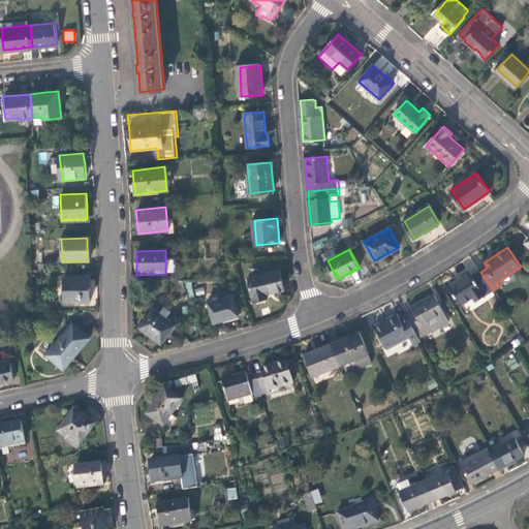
[(281,270),(249,277),(255,304),(269,300),(268,293),(275,292),(285,289),(281,270)]
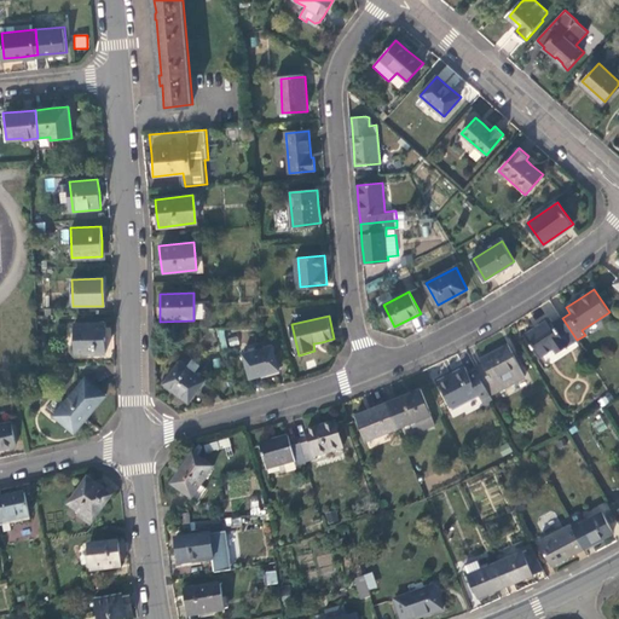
[(557,353),(577,340),(562,318),(554,323),(550,318),(539,325),(525,335),(541,357),(554,348),(557,353)]
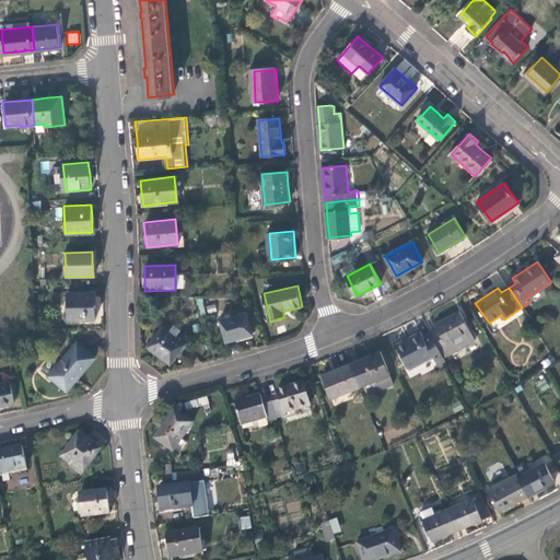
[(93,293),(66,294),(66,322),(93,321),(93,305),(93,293)]
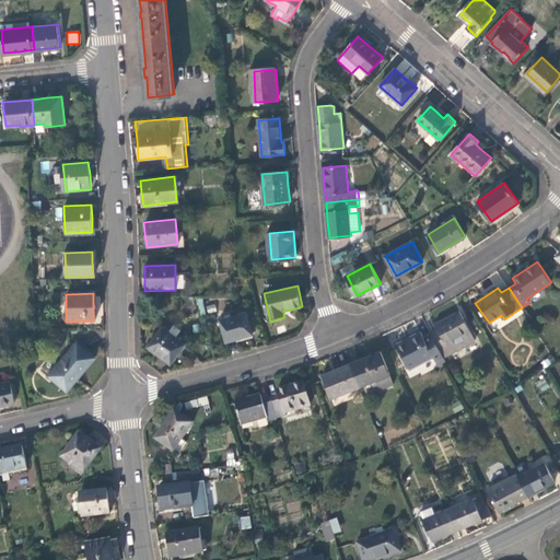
[(439,329),(431,333),(444,357),(476,340),(461,311),(448,317),(436,324),(439,329)]
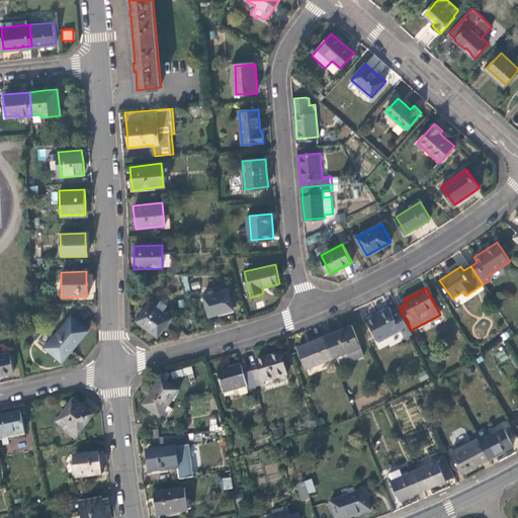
[(228,288),(203,295),(209,316),(224,312),(234,309),(228,288)]
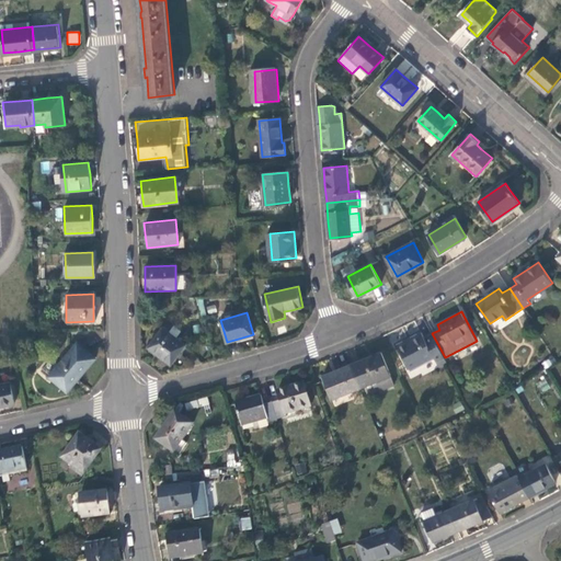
[(185,345),(162,328),(147,348),(159,356),(171,365),(185,345)]
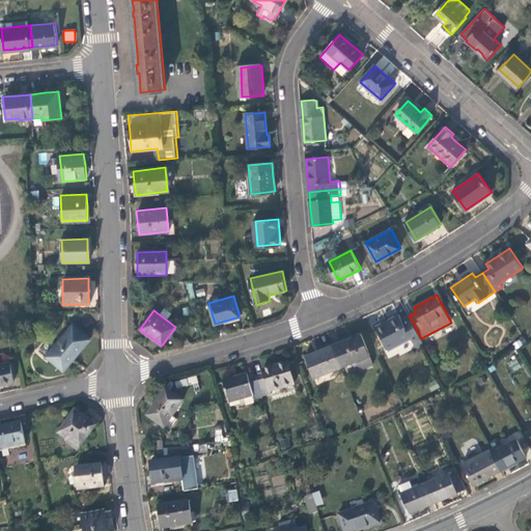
[(414,341),(421,338),(409,315),(402,319),(399,314),(390,319),(376,326),(389,350),(412,337),(414,341)]
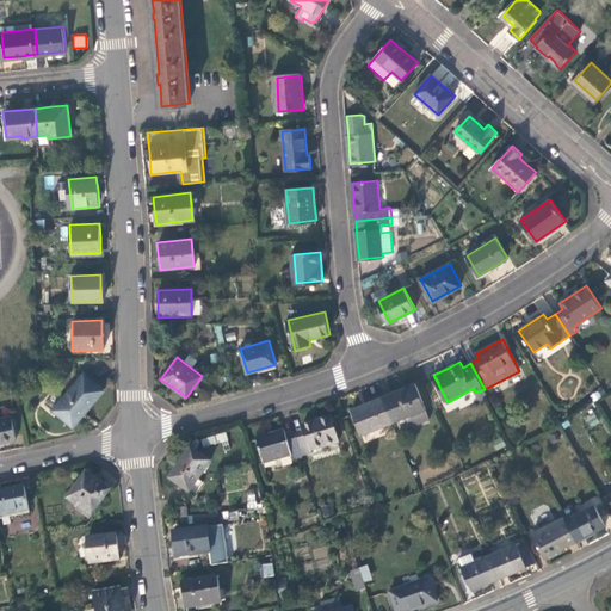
[(102,390),(81,375),(51,412),(72,427),(85,411),(102,390)]
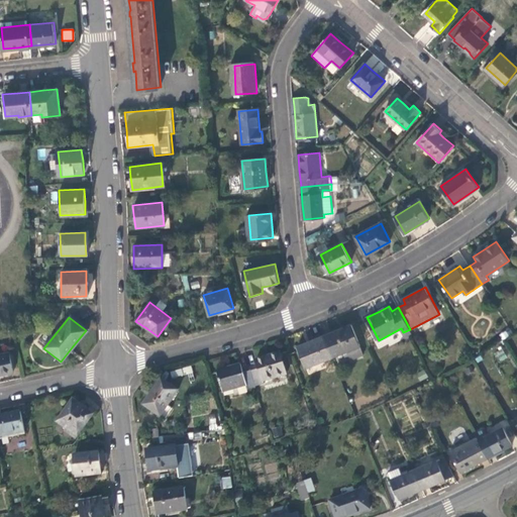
[(339,330),(324,336),(333,357),(346,351),(346,353),(349,360),(363,355),(358,345),(360,344),(352,324),(339,330)]
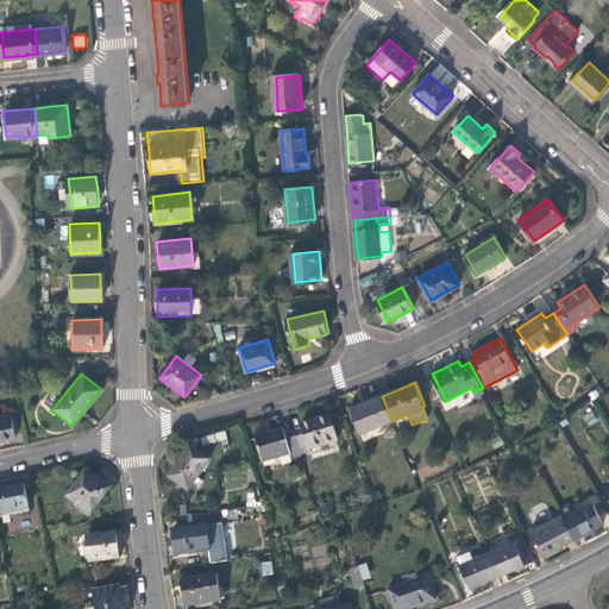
[(362,433),(393,421),(382,396),(366,402),(352,408),(362,433)]
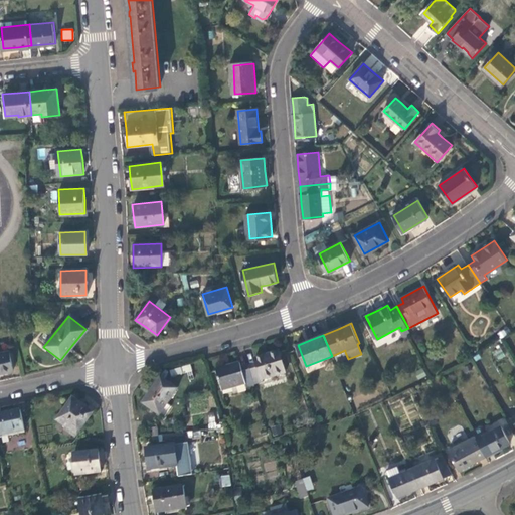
[(6,352),(0,353),(0,374),(10,372),(6,352)]
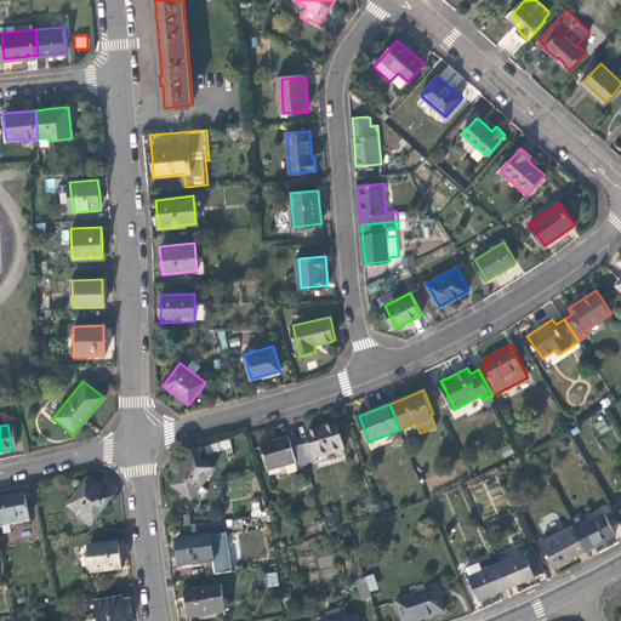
[(311,438),(301,440),(308,465),(318,462),(317,459),(345,451),(337,425),(320,429),(308,432),(311,438)]
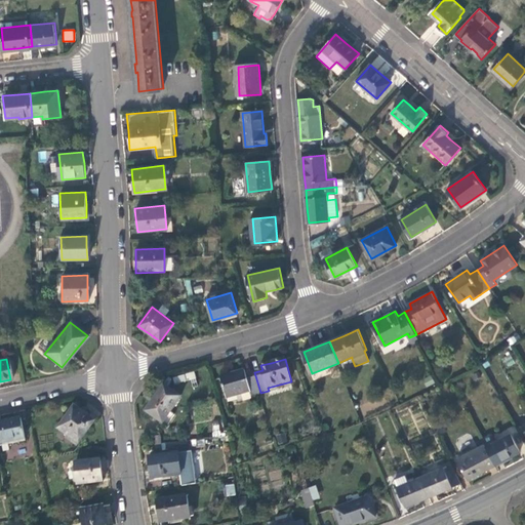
[(252,395),(260,393),(254,372),(247,374),(246,370),(235,373),(221,377),(228,398),(251,391),(252,395)]
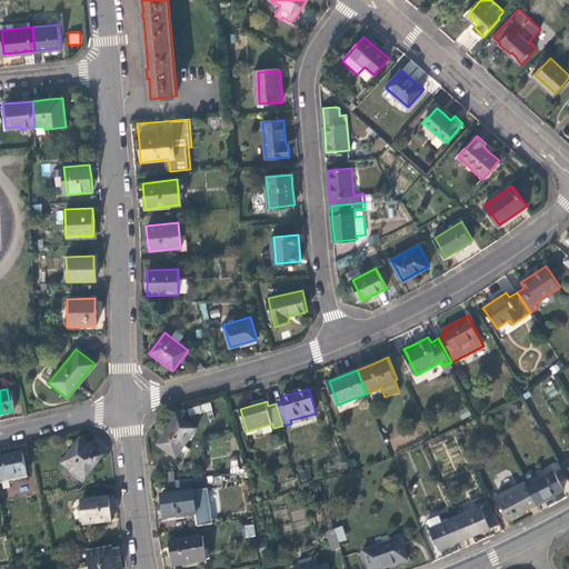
[(201,411),(211,410),(210,402),(200,405),(201,411)]
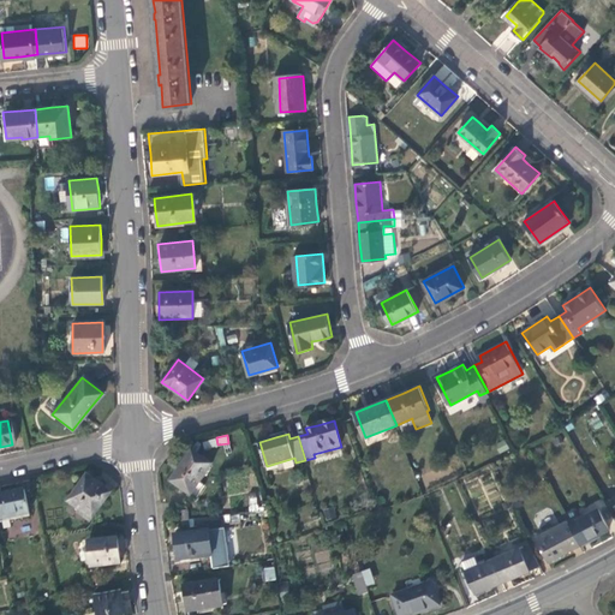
[(213,470),(192,454),(181,470),(171,484),(191,499),(213,470)]
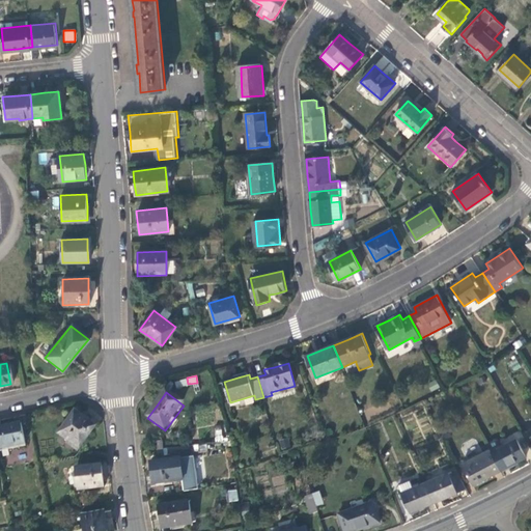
[(93,423),(72,410),(57,435),(79,448),(93,423)]
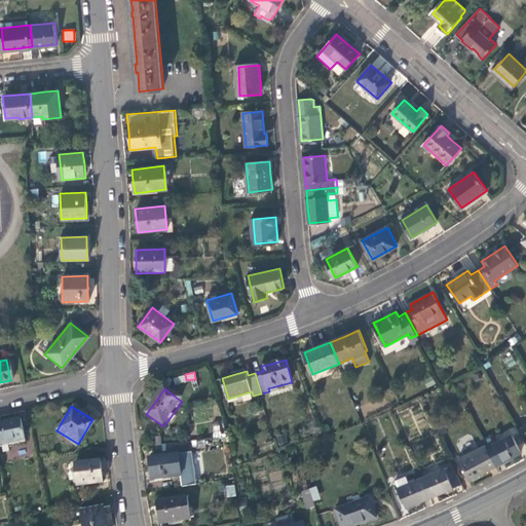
[(19,421),(0,424),(0,446),(24,441),(19,421)]
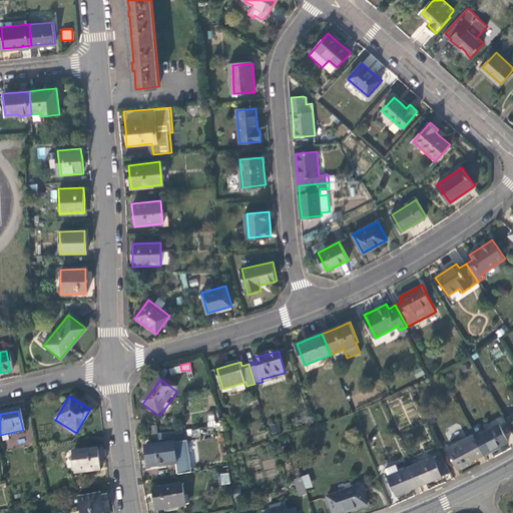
[(279,424),(271,426),(272,434),(281,432),(279,424)]
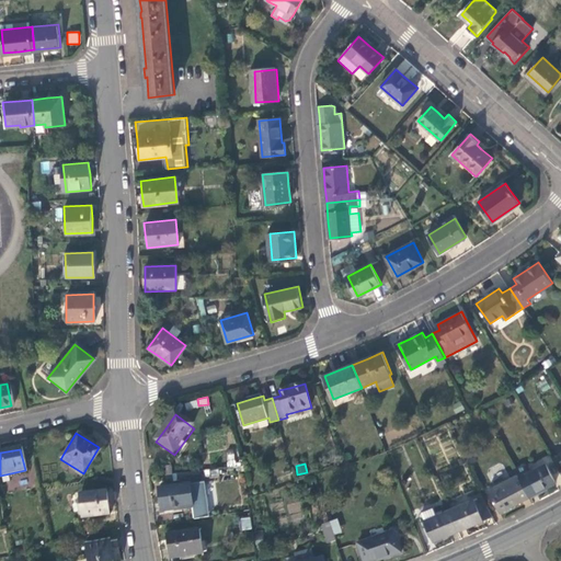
[(515,469),(518,476),(529,499),(542,491),(556,483),(546,465),(530,472),(527,467),(524,466),(515,469)]
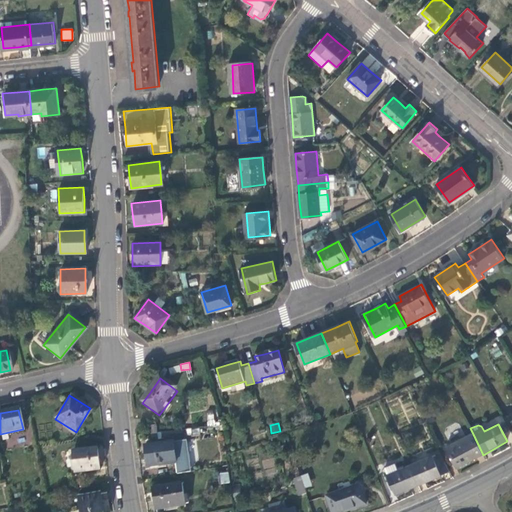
[(471,461),(483,455),(473,434),(446,448),(456,468),(471,461)]
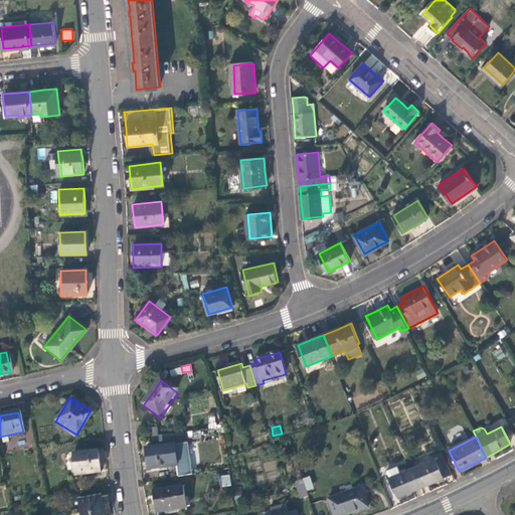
[(175,446),(146,450),(149,471),(178,466),(180,477),(194,474),(189,444),(175,446)]
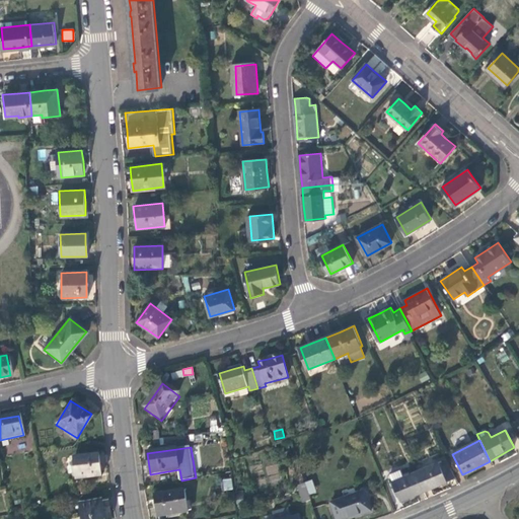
[(97,453),(73,456),(77,478),(100,474),(97,453)]
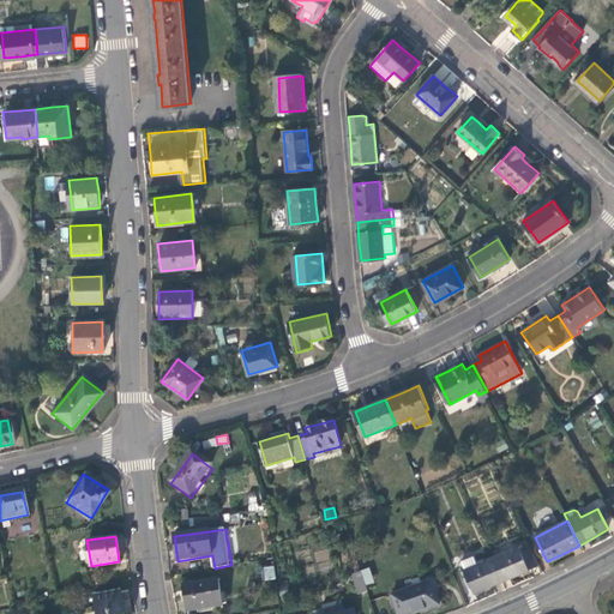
[(518,546),(492,558),(501,579),(519,572),(528,569),(540,564),(530,543),(519,548),(518,546)]
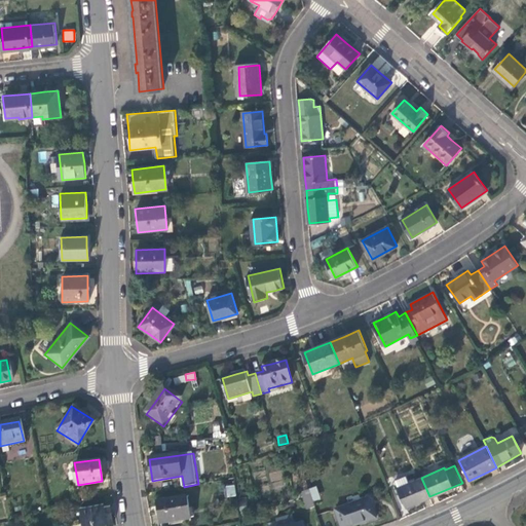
[(419,501),(429,496),(421,478),(408,483),(406,477),(395,481),(405,506),(419,501)]
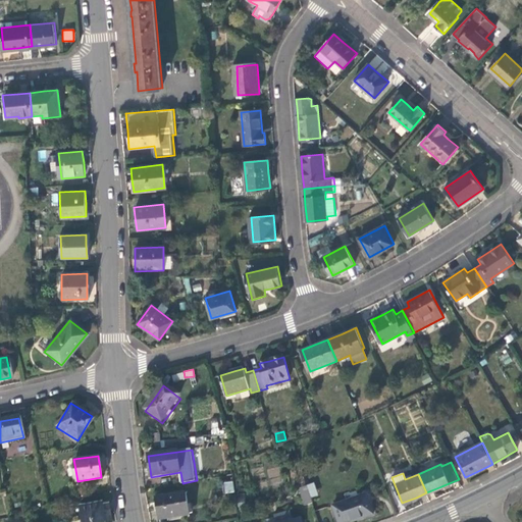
[(233,481),(224,481),(224,493),(233,492),(233,481)]
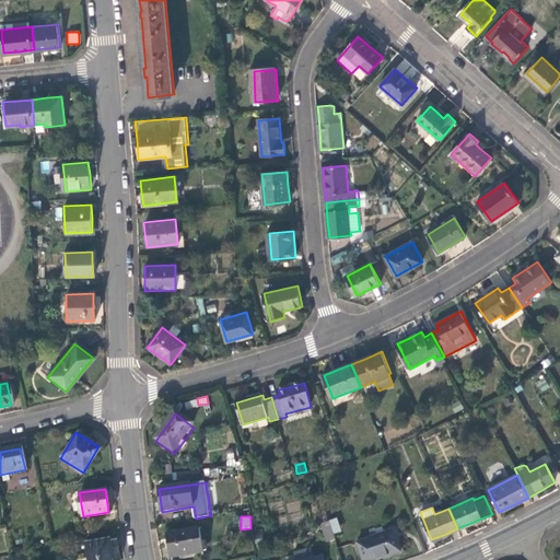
[(337,521),(329,523),(333,535),(341,533),(337,521)]
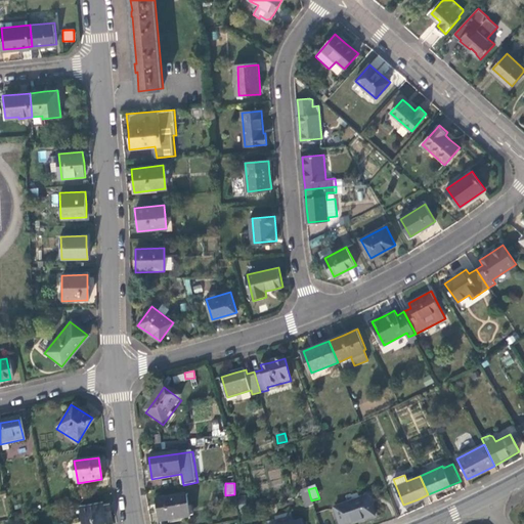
[(306,509),(313,506),(311,500),(308,489),(300,491),(306,509)]
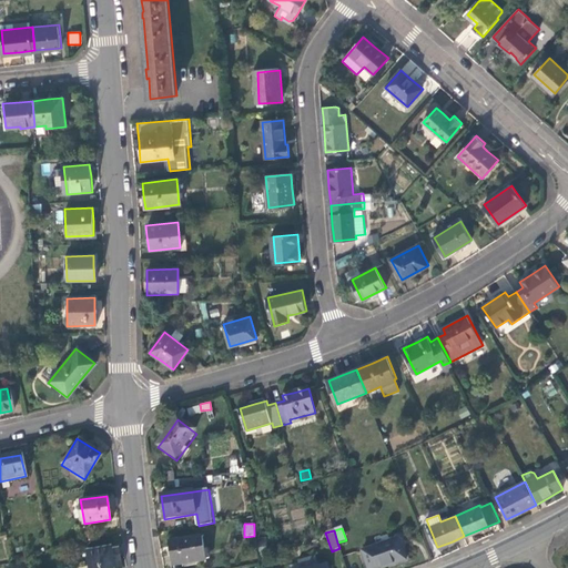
[(382,544),(395,539),(394,535),(388,536),(387,534),(374,538),(376,545),(382,544)]
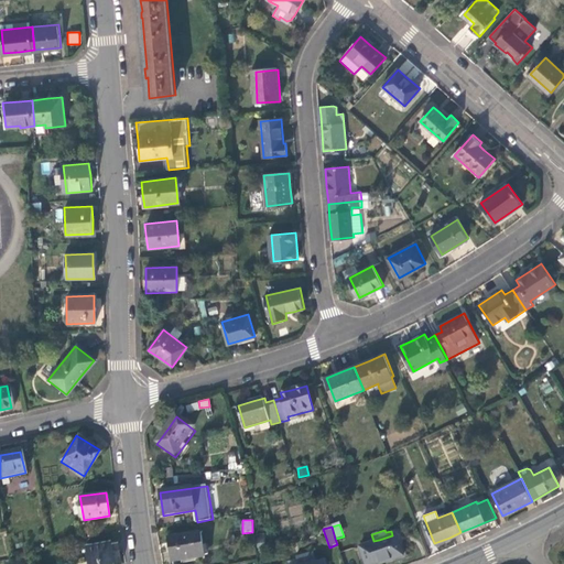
[(202,533),(169,540),(171,551),(173,563),(205,556),(202,533)]
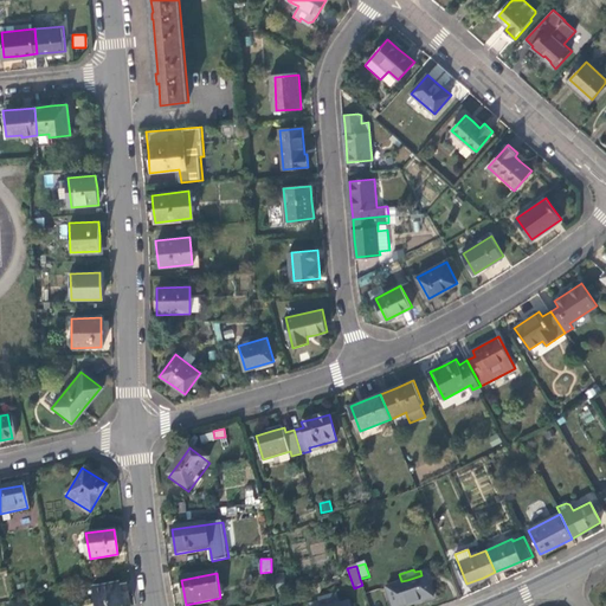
[(421,575),(407,580),(416,604),(424,600),(432,598),(425,574),(421,575)]
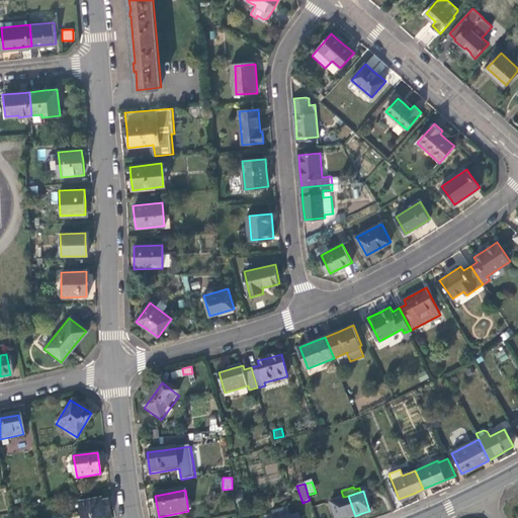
[(347,517),(355,516),(348,496),(343,497),(329,502),(334,517),(347,517)]
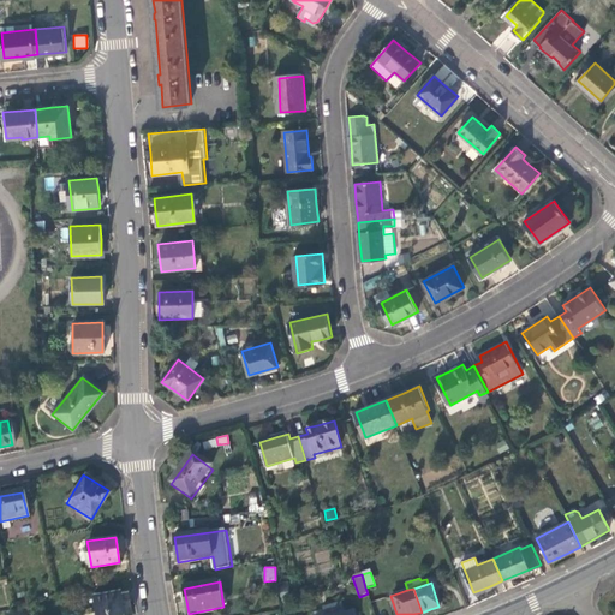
[(125,614),(120,590),(93,595),(96,614),(125,614)]
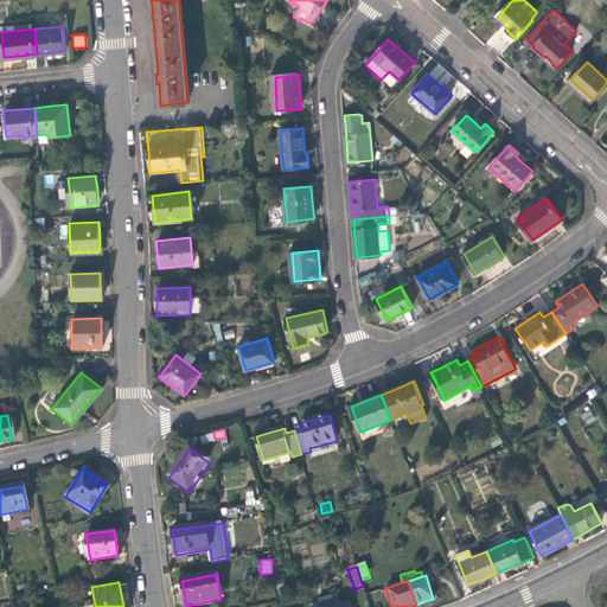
[(337,595),(323,599),(324,606),(340,606),(339,604),(337,595)]
